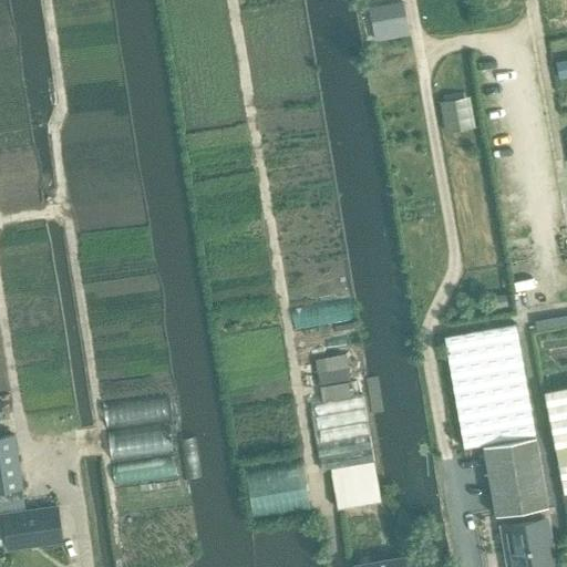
[(409,34),(403,3),(377,8),(382,40),(409,34)]
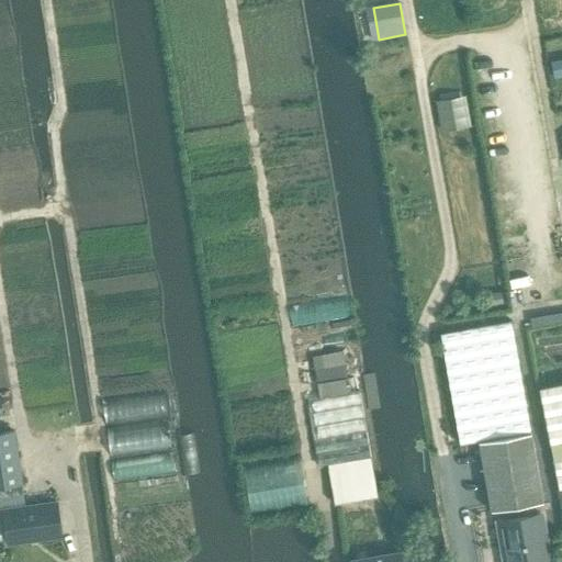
[(561,59),(550,63),(553,77),(561,75),(561,59)]
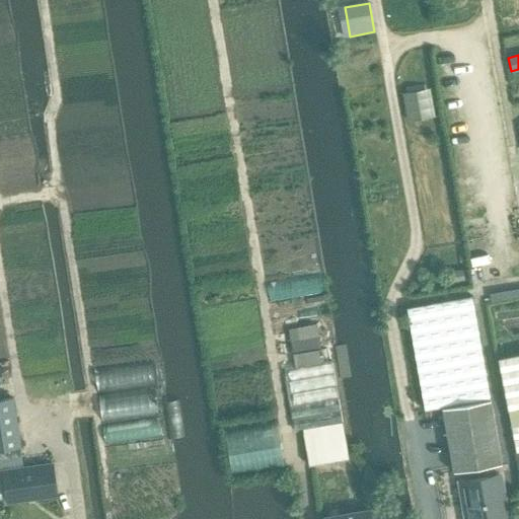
[(462,270),(452,272),(453,281),(464,279),(462,270)]
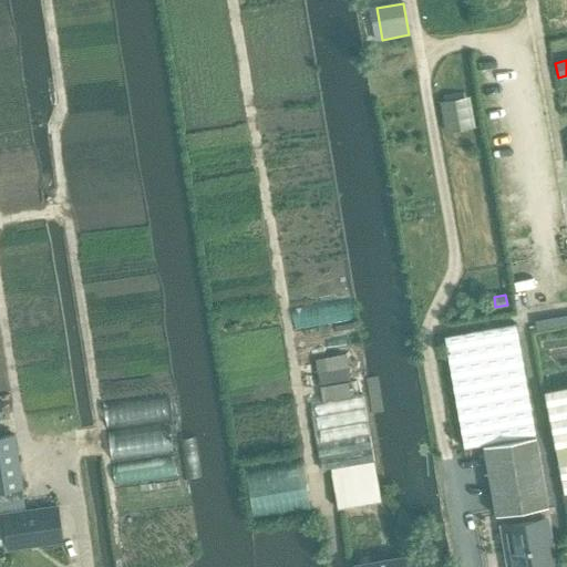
[(291,311),(294,329),(350,319),(348,302),(291,311)]
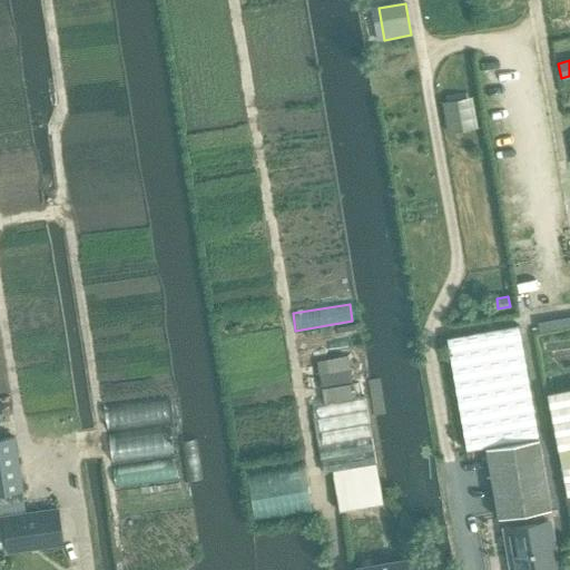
[(465,451),(485,449),(538,440),(518,326),(446,338),(465,451)]
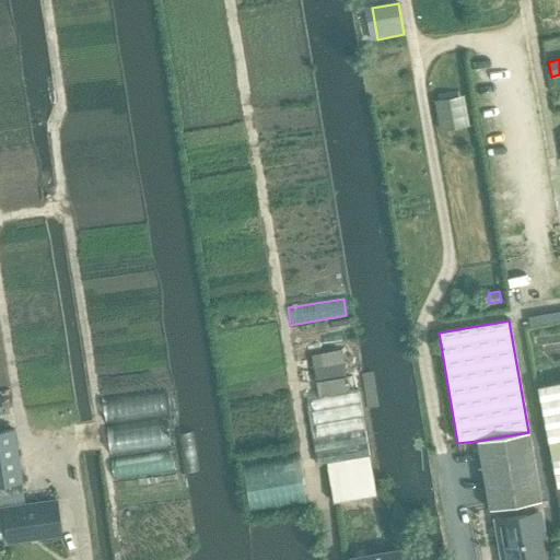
[(559,383),(536,387),(557,489),(559,488),(559,383)]
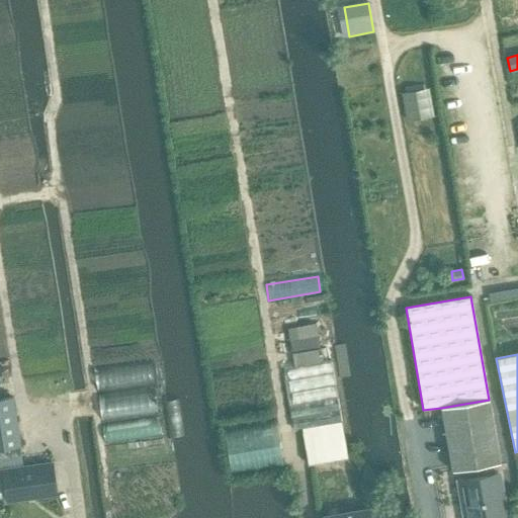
[(294,431),(301,430),(342,422),(331,360),(283,369),(294,431)]
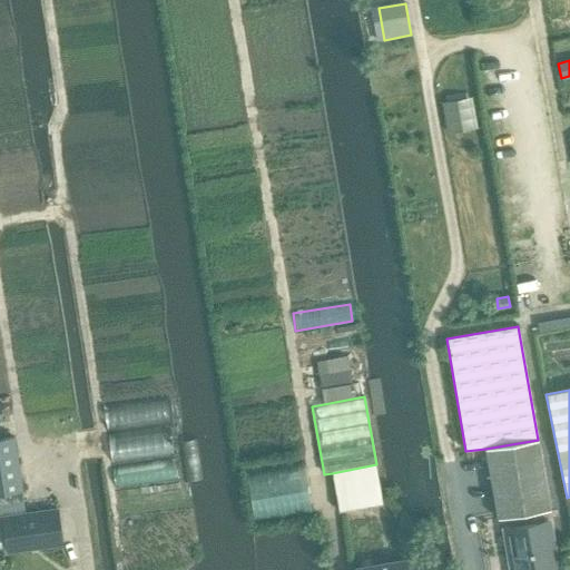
[(0,439),(0,494),(20,492),(13,438),(0,439)]
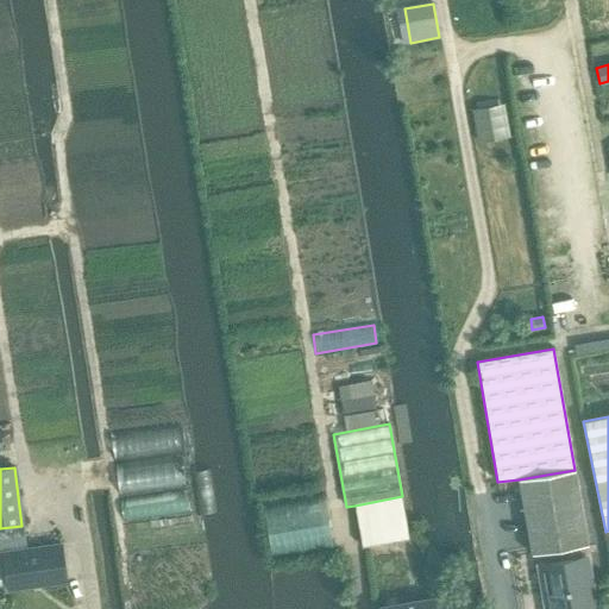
[(575,470),(519,479),(532,554),(588,545),(575,470)]
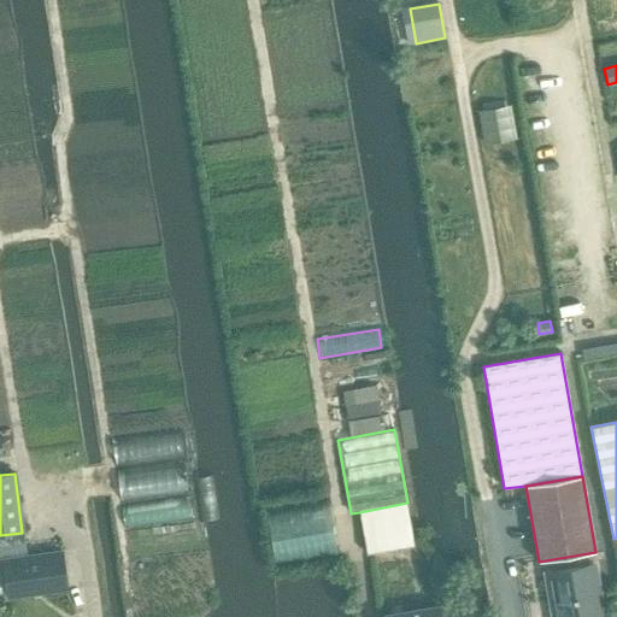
[(266,511),(276,568),(338,557),(328,500),(266,511)]
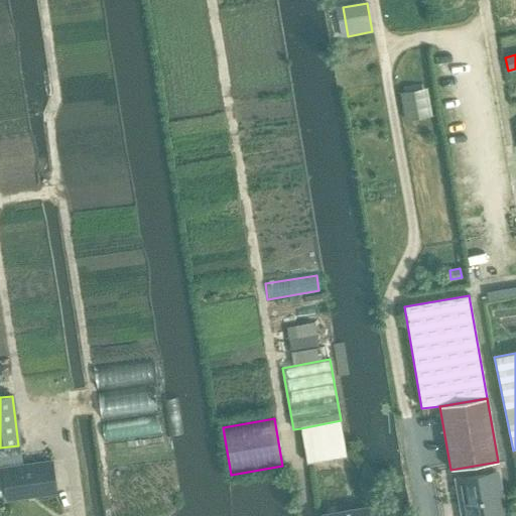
[(341,420),(300,428),(307,464),(347,457),(341,420)]
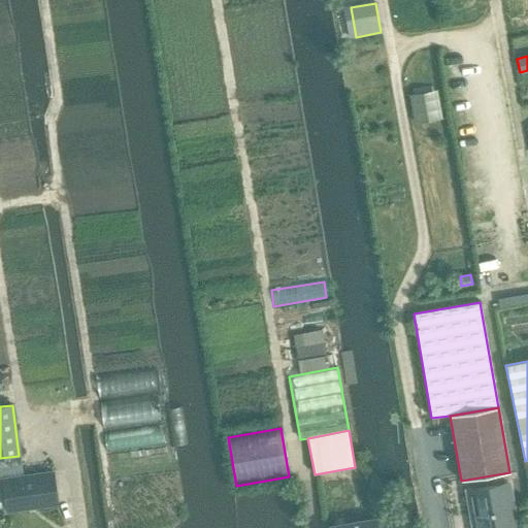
[(0,480),(5,510),(56,503),(51,471),(0,480)]
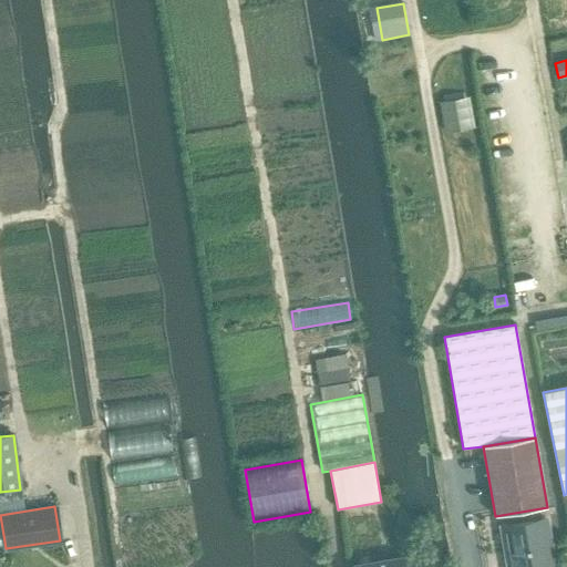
[(513,552),(509,552),(508,553),(509,566),(552,566),(544,519),(508,526),(509,531),(513,552)]
